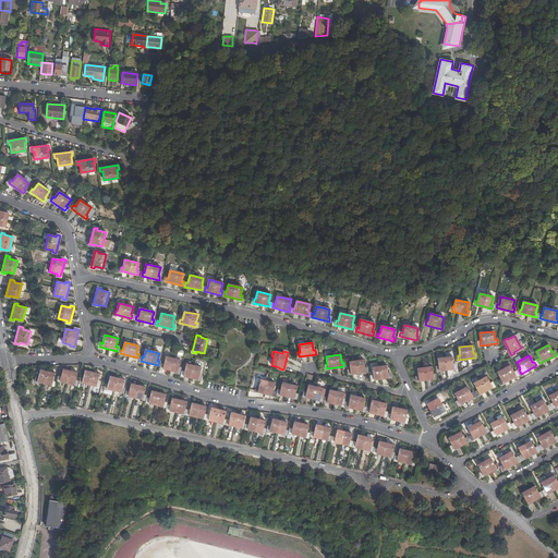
[(178,368),(180,360),(166,356),(164,365),(162,364),(161,367),(178,372),(179,368),(178,368)]
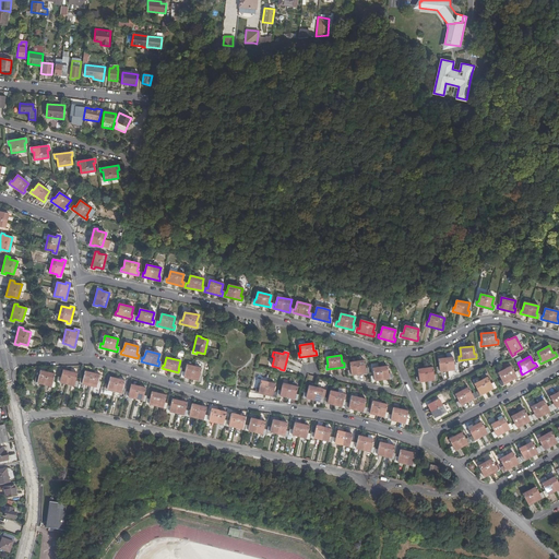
[(453,365),(452,357),(439,358),(440,367),(438,367),(439,371),(455,369),(455,365),(453,365)]
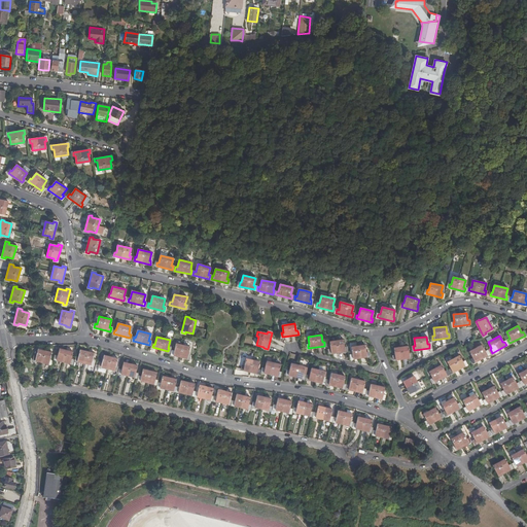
[(344,347),(343,340),(329,342),(330,349),(329,349),(330,353),(346,351),(346,347),(344,347)]
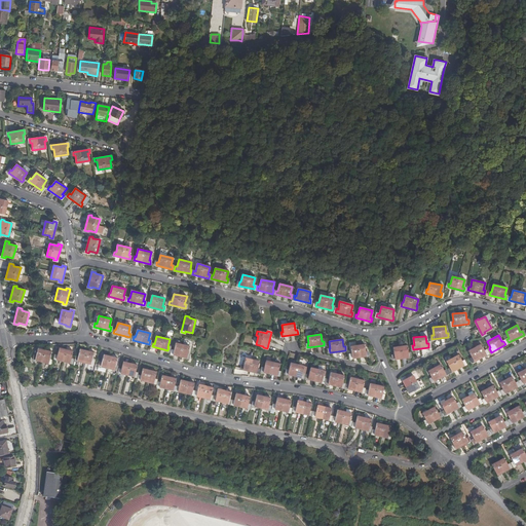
[(187,353),(189,346),(176,343),(174,350),(173,350),(172,353),(188,358),(189,354),(187,353)]
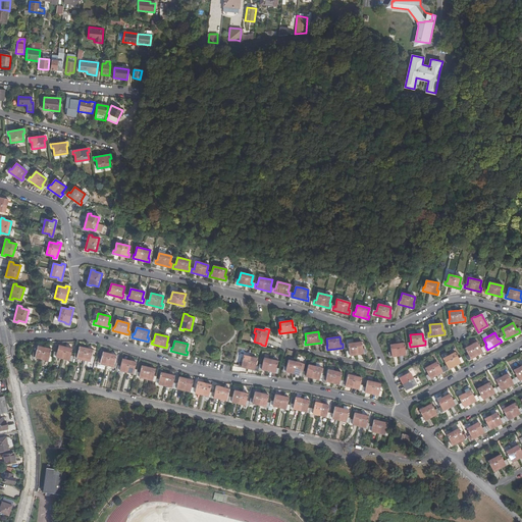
[(362,349),(361,342),(349,344),(350,351),(348,351),(349,355),(365,353),(364,349),(362,349)]
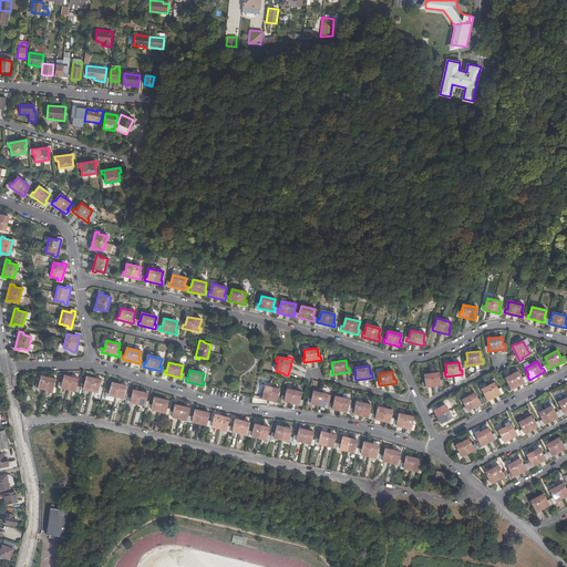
[(522,379),(517,371),(506,378),(509,385),(508,385),(511,390),(526,381),(524,378),(522,379)]
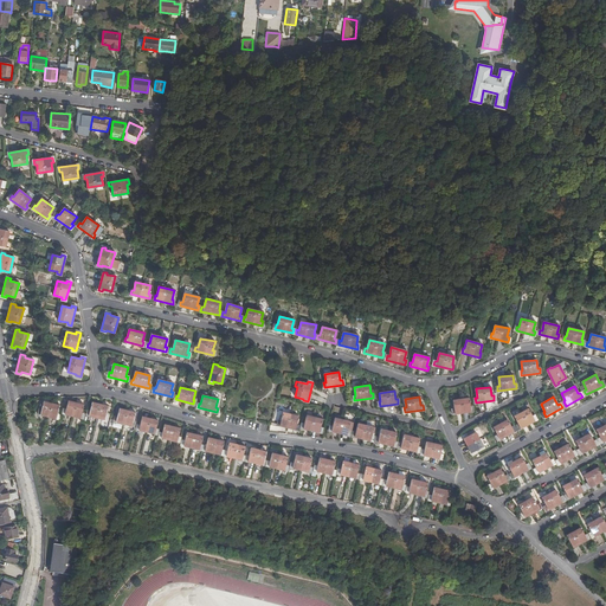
[(470,407),(468,398),(453,400),(455,410),(452,411),(453,414),(472,411),(471,407),(470,407)]
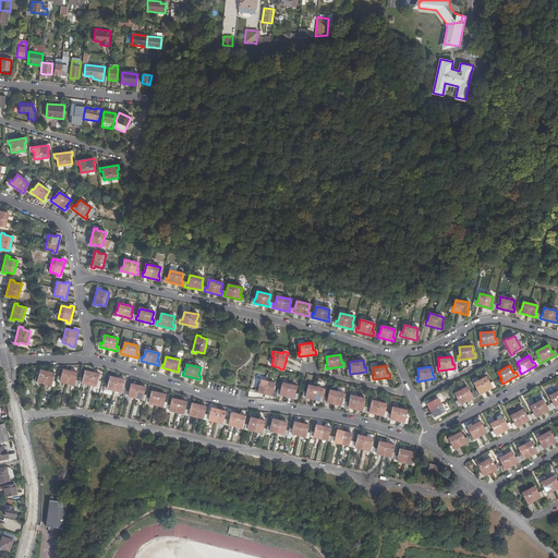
[(52,381),(53,373),(40,370),(39,378),(36,377),(36,381),(53,386),(55,381),(52,381)]
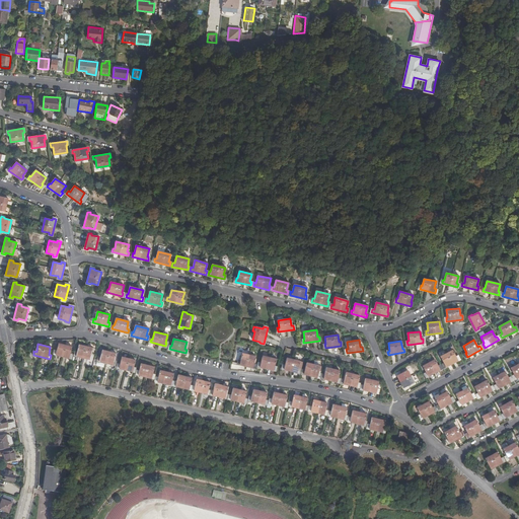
[(69,354),(71,347),(59,344),(57,351),(55,351),(54,354),(70,358),(71,355),(69,354)]
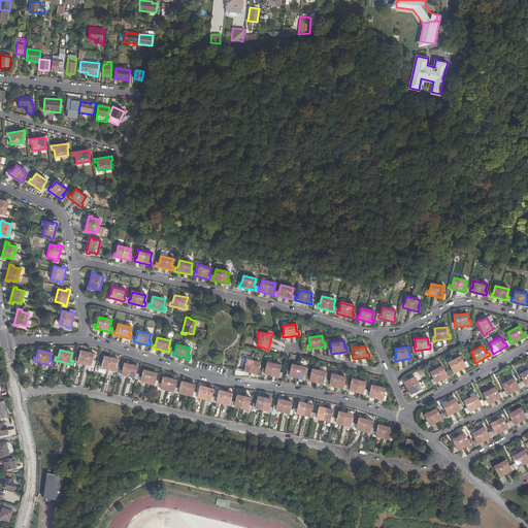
[(92,361),(93,354),(80,351),(79,358),(76,358),(76,362),(93,365),(94,362),(92,361)]
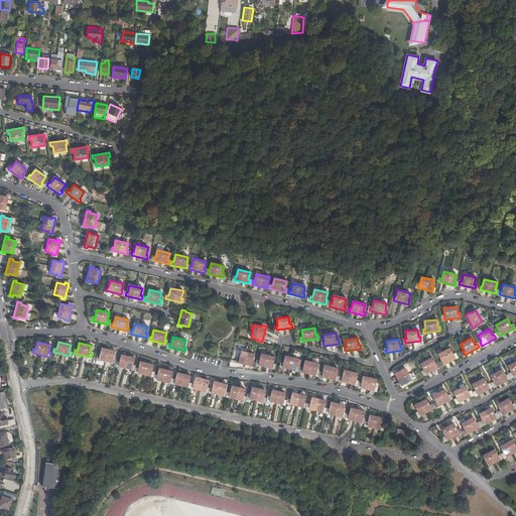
[(113,358),(115,351),(102,348),(101,355),(98,355),(97,359),(114,363),(115,359),(113,358)]
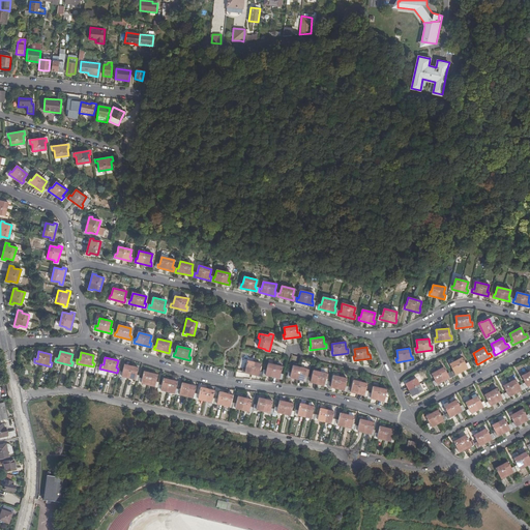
[(465,364),(462,357),(450,363),(453,371),(452,372),(454,375),(469,366),(467,363),(465,364)]
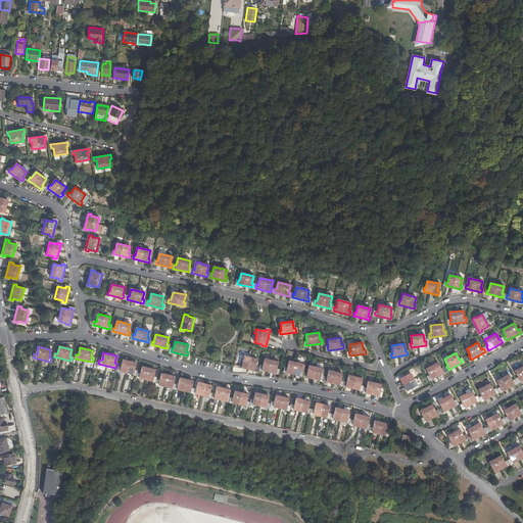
[(255,367),(257,360),(244,357),(242,364),(241,364),(240,367),(256,371),(256,367),(255,367)]
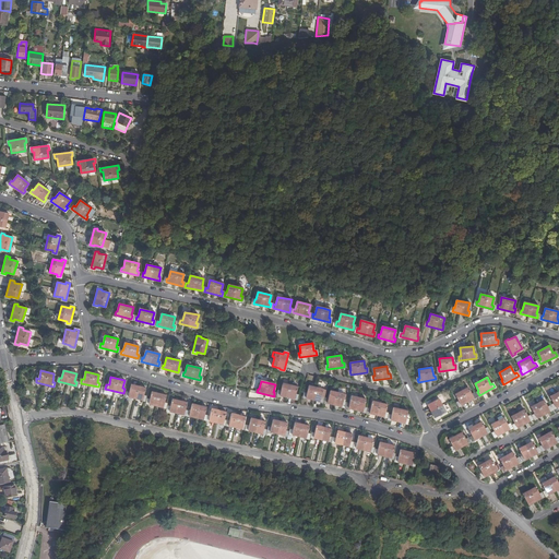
[(295,394),(296,387),(283,383),(281,392),(280,391),(278,395),(296,399),(297,395),(295,394)]
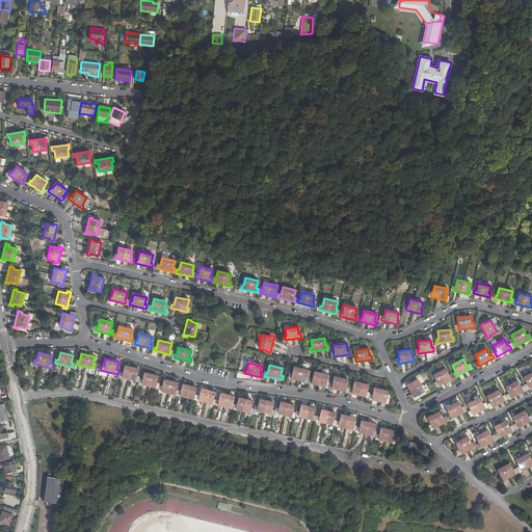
[(136,376),(138,369),(125,366),(124,373),(122,373),(121,377),(137,381),(138,377),(136,376)]
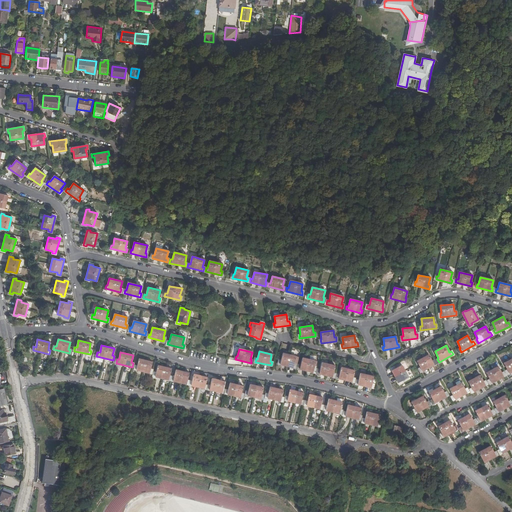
[(294,367),(295,364),(294,363),(295,356),(283,353),(281,360),(279,360),(279,364),(294,367)]
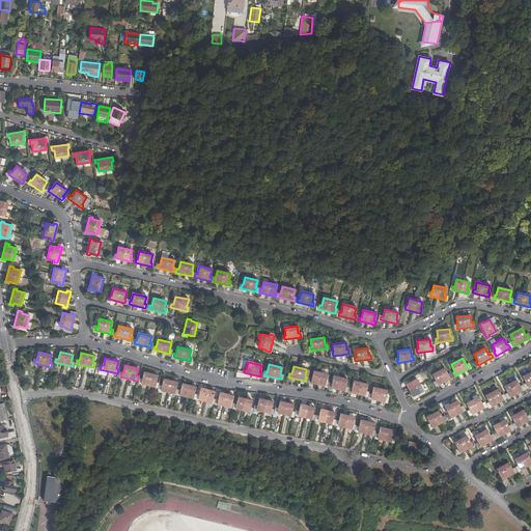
[(448,374),(444,367),(432,374),(437,381),(435,382),(437,385),(451,378),(449,373),(448,374)]
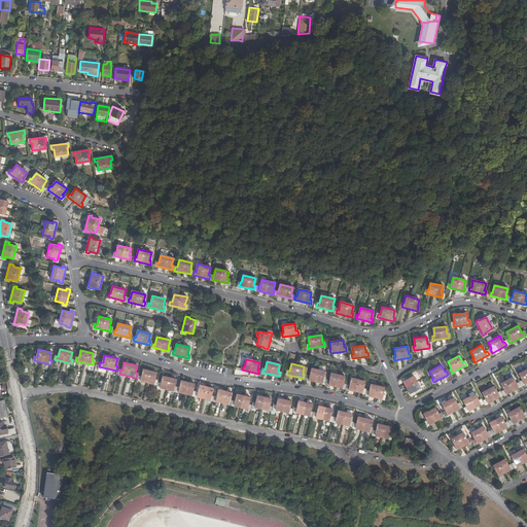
[(323,383),(324,379),(322,379),(324,372),(319,371),(311,369),(310,376),(308,376),(307,379),(323,383)]
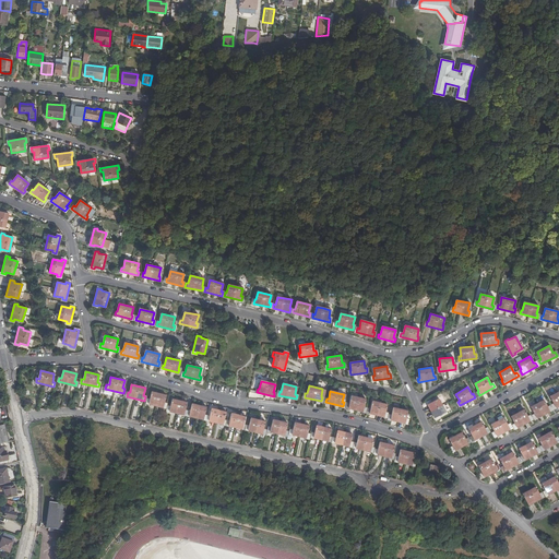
[(164,403),(165,395),(152,392),(150,400),(149,400),(147,403),(164,407),(165,403),(164,403)]
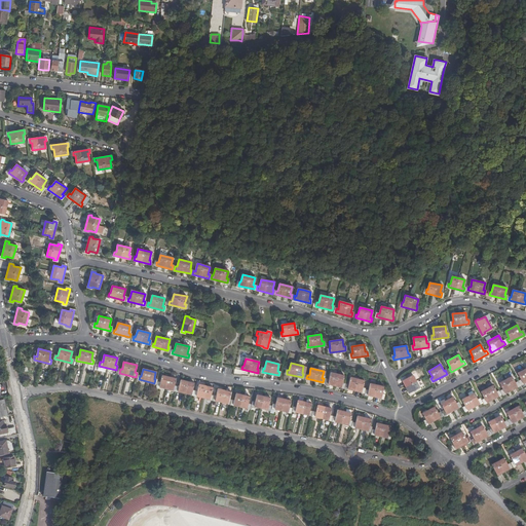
[(343,387),(343,383),(342,383),(343,376),(331,373),(329,380),(328,379),(327,383),(343,387)]
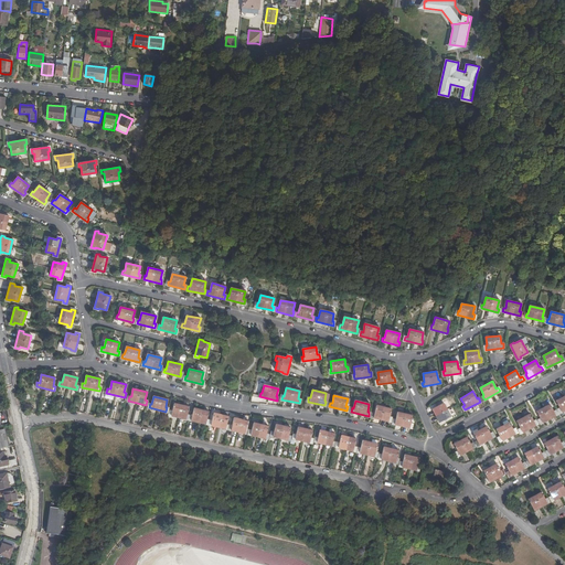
[(170,415),(187,419),(188,415),(185,415),(188,406),(174,403),(172,412),(170,411),(170,415)]
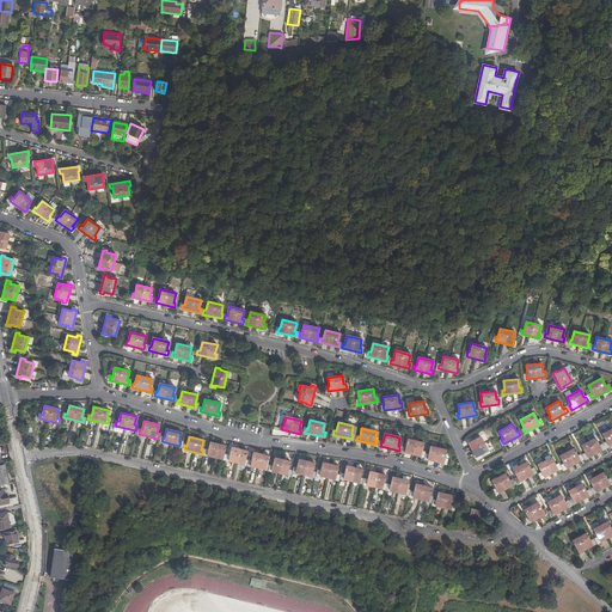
[(488,450),(481,436),(473,441),(472,439),(467,441),(477,458),(481,456),(481,454),(488,450)]
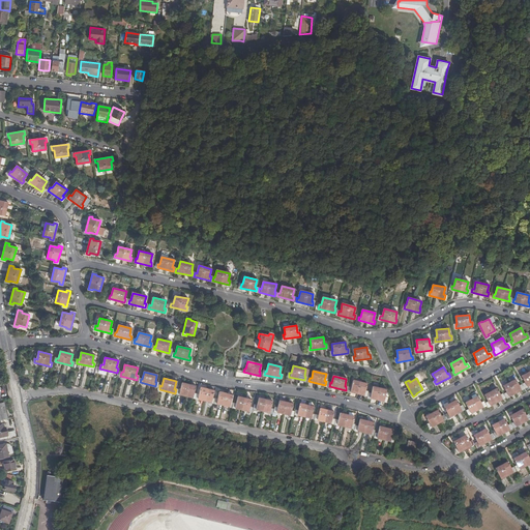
[(519,385),(514,379),(503,385),(506,391),(505,392),(507,396),(522,388),(520,385),(519,385)]
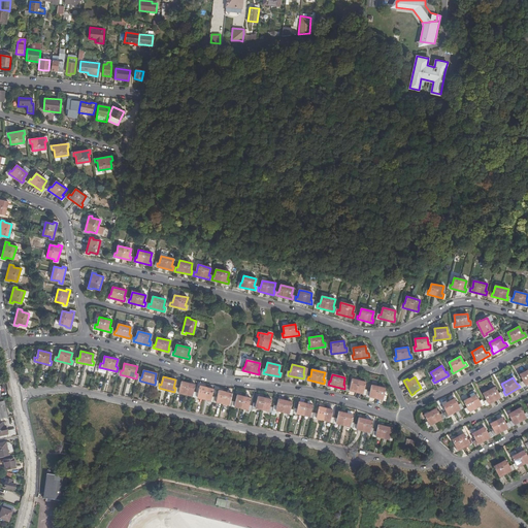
[(351,386),(349,386),(348,390),(364,394),(365,390),(363,389),(364,382),(352,378),(351,386)]
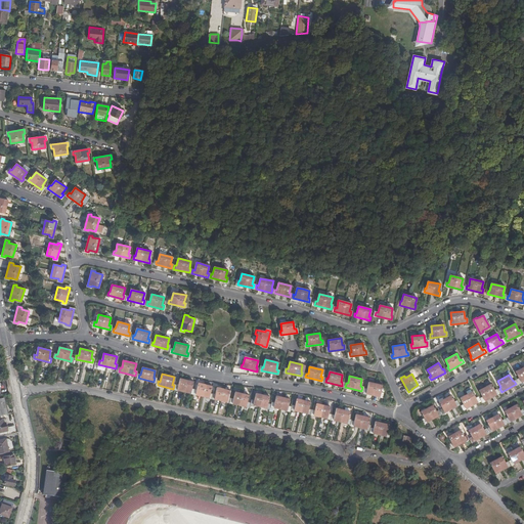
[(175,389),(191,393),(192,390),(190,389),(192,382),(180,379),(178,386),(176,386),(175,389)]
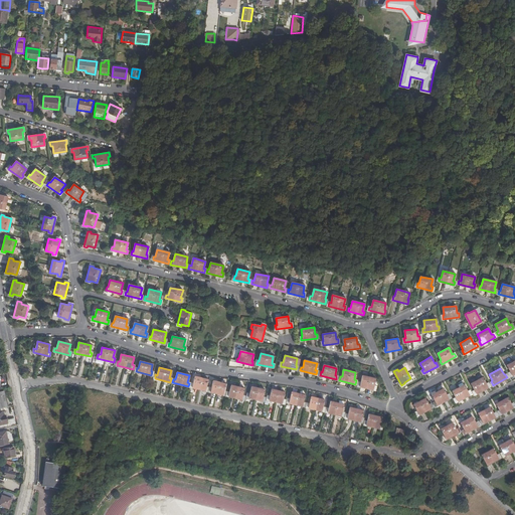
[(373,385),(375,378),(362,375),(361,383),(359,382),(358,386),(374,390),(375,386),(373,385)]
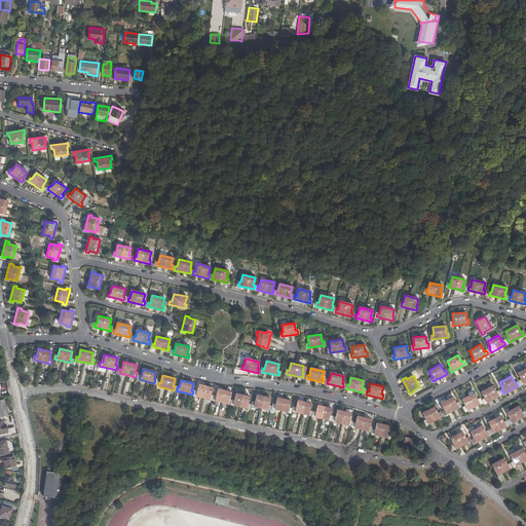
[(195,396),(211,399),(212,396),(210,396),(212,387),(199,384),(197,391),(195,391),(195,396)]
